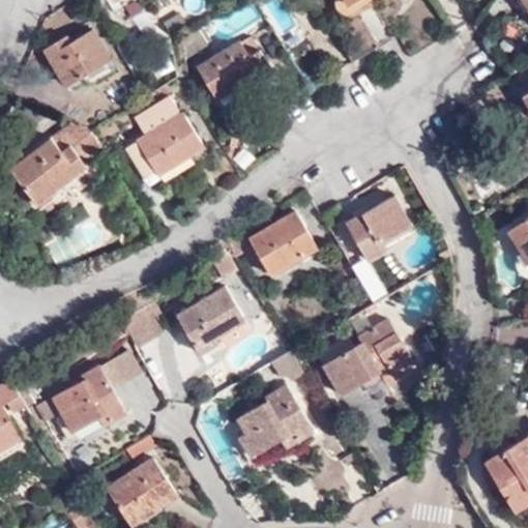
[(338,0),(343,9),(359,0),(338,0)]
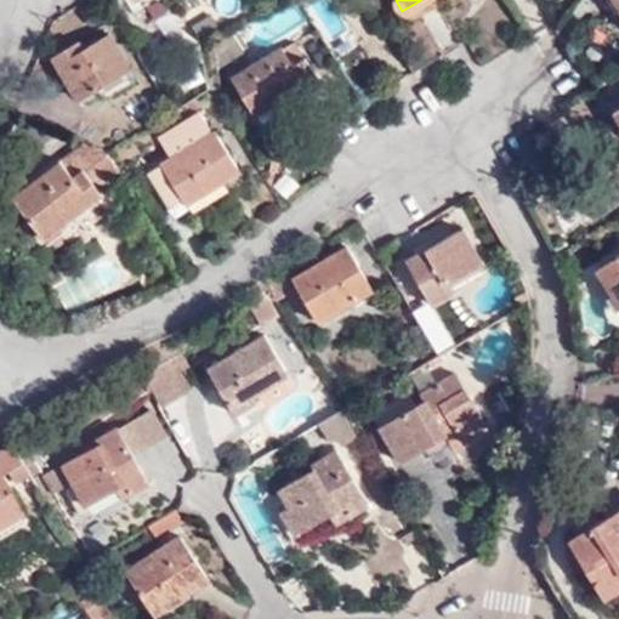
[(129,73),(108,35),(77,55),(69,46),(50,58),(77,103),(129,73)]
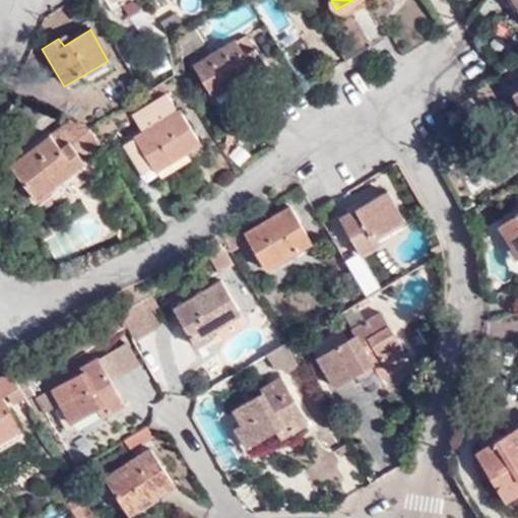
[(201,49),(192,34),(177,43),(180,62),(201,49)]
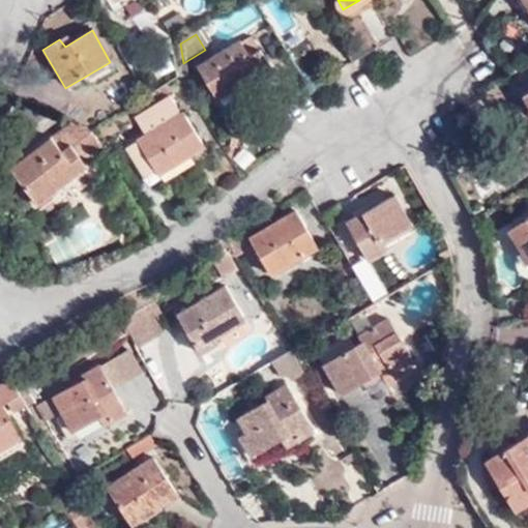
[(260,58),(245,38),(196,68),(211,95),(230,85),(234,92),(270,69),(263,56),(260,58)]
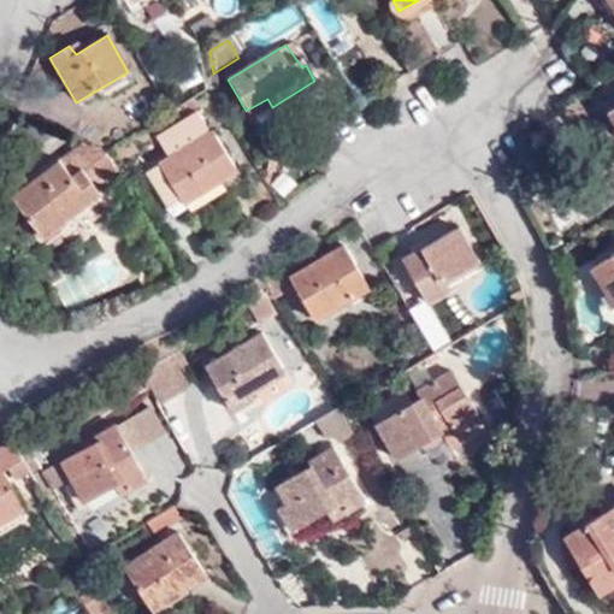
[(154,141),(166,163),(171,170),(159,178),(177,207),(232,173),(211,136),(206,139),(193,118),(154,141)]
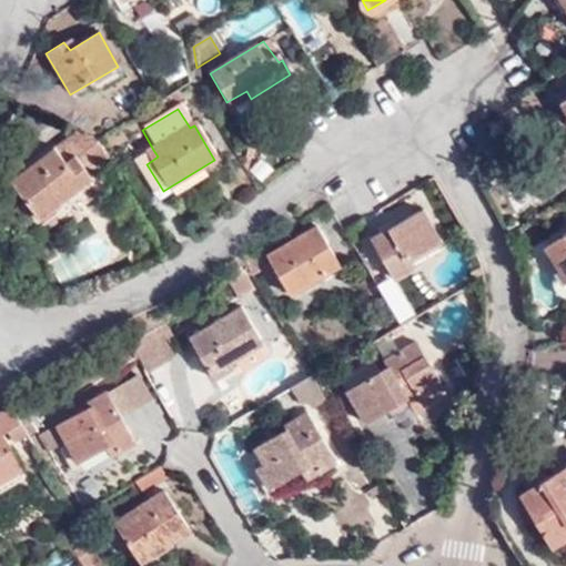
[(84,170),(104,154),(99,145),(71,133),(8,181),(38,219),(90,178),(84,170)]
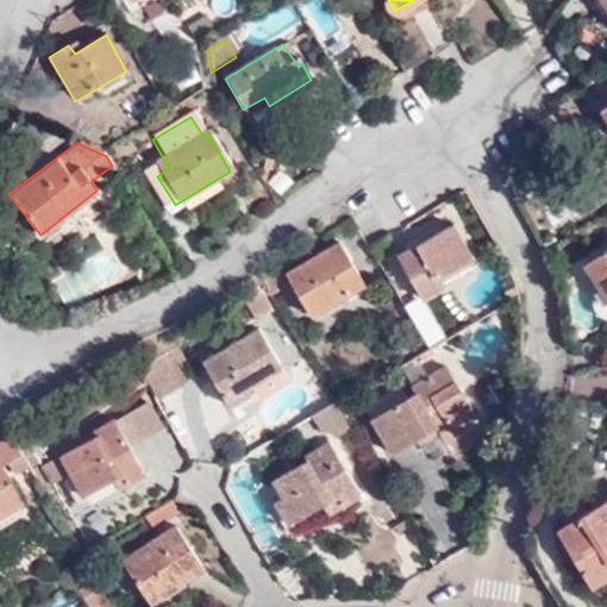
[(169,168),(164,161),(152,168),(157,176),(169,168)]
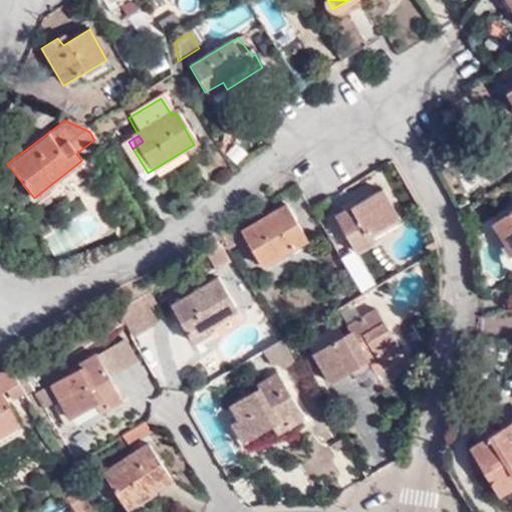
[(396,216),(379,187),(334,212),(355,250),(373,239),(368,231),(396,216)]
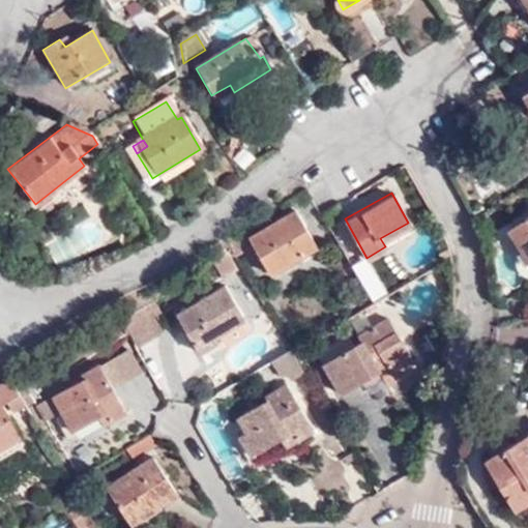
[(339,220),(332,209),(321,216),(327,227),(339,220)]
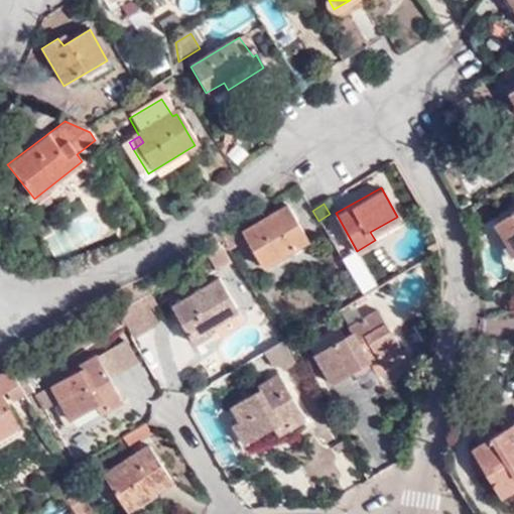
[(284,206),(240,233),(263,268),(306,242),(284,206)]
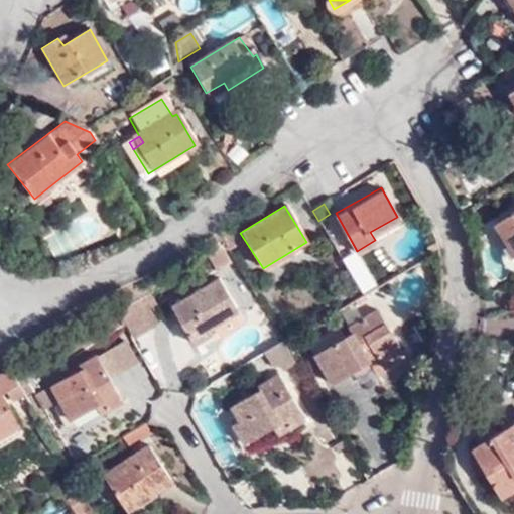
[(513,210),(492,225),(513,255),(513,210)]
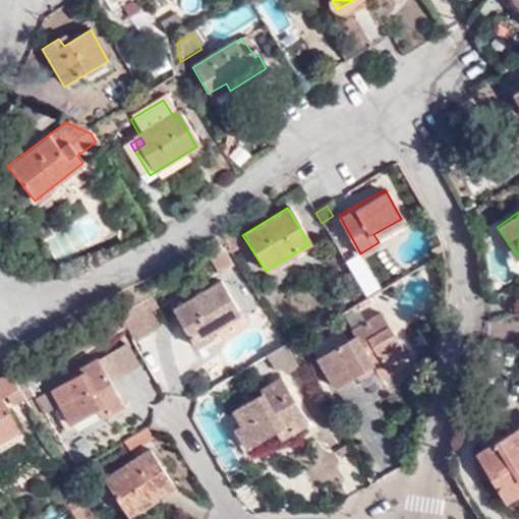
[(218,236),(223,244),(229,254),(241,246),(230,229),(218,236)]
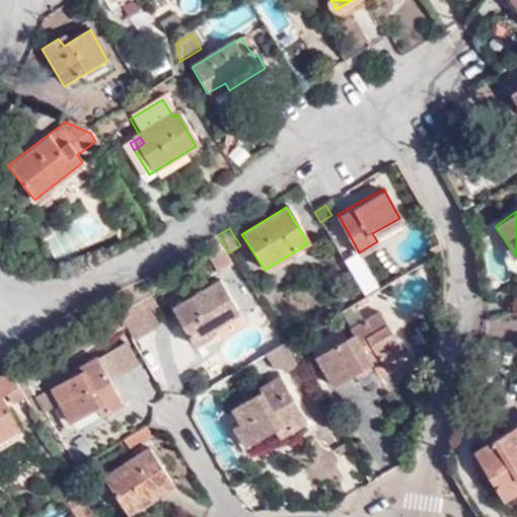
[(230,265),(221,248),(206,257),(216,274),(230,265)]
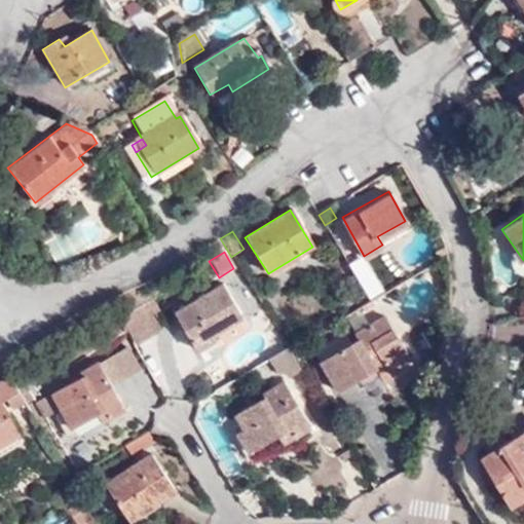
[(222,285),(175,312),(198,351),(220,338),(217,334),(242,319),(222,285)]
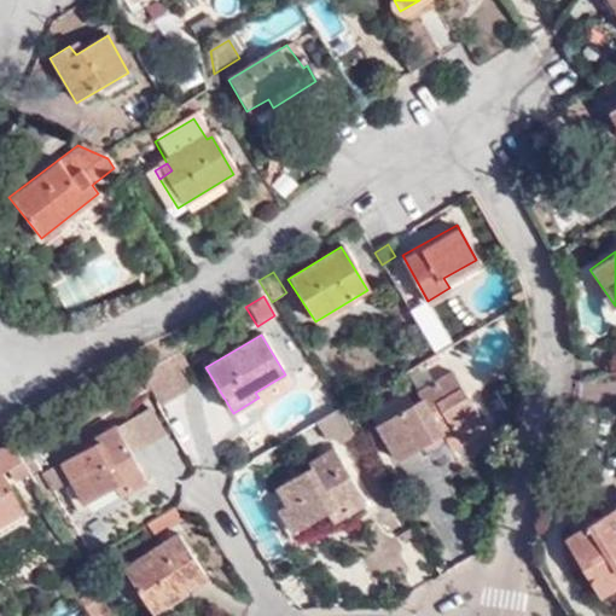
[(187,388),(170,359),(140,378),(158,406),(187,388)]
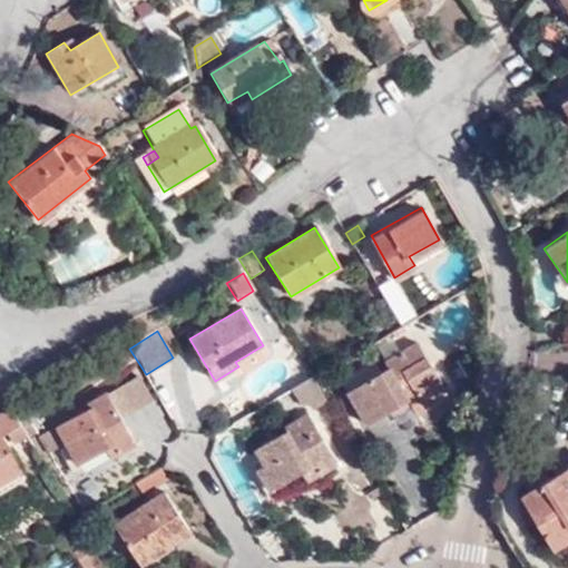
[(448,392),(417,342),(383,360),(388,368),(346,393),(365,426),(410,401),(404,392),(412,387),(426,407),(448,392)]
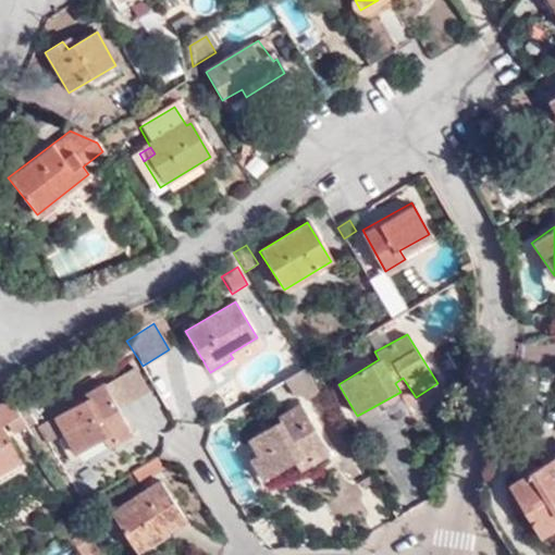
[(134,366),(102,385),(118,410),(149,393),(134,366)]
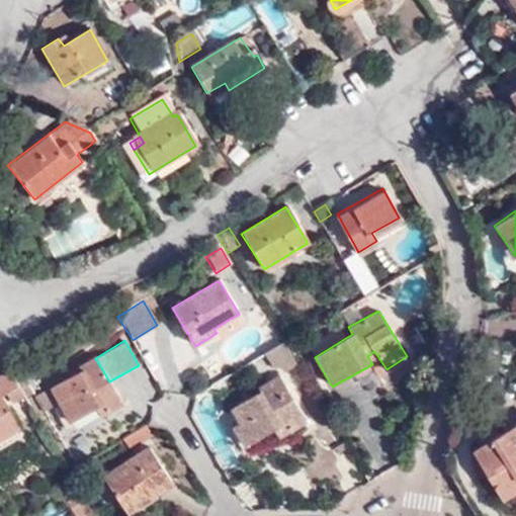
[(294,363),(281,342),(263,353),(271,368),(277,365),(281,372),(294,363)]
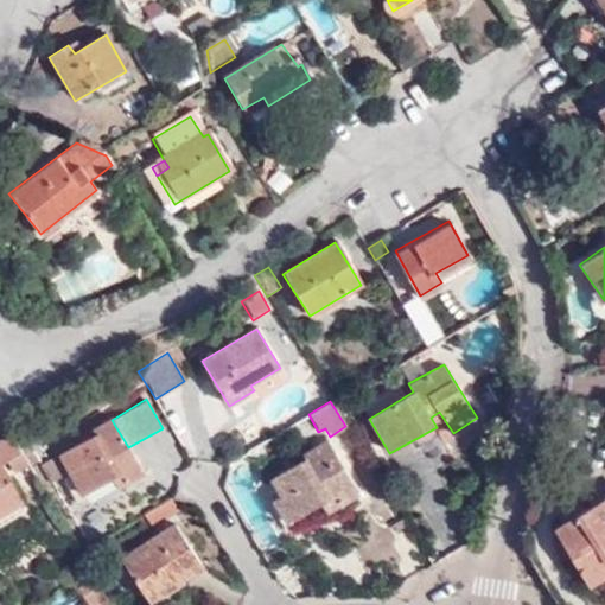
[(128,447),(112,420),(91,432),(94,435),(59,456),(82,494),(114,475),(121,485),(144,473),(128,447)]
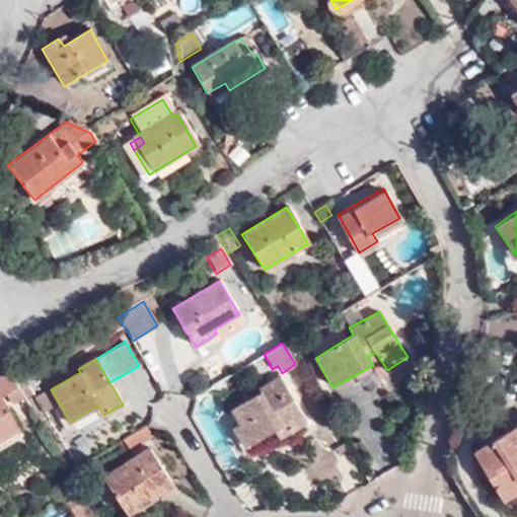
[(0,441),(19,429),(0,398),(0,395),(15,386),(6,371),(0,375),(0,441)]
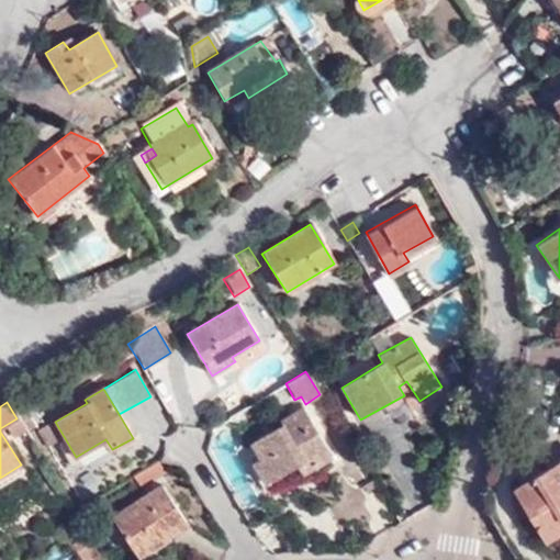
[(327,457),(298,409),(280,420),(282,424),(249,444),(258,459),(250,463),(264,484),(295,465),(302,474),(327,457)]
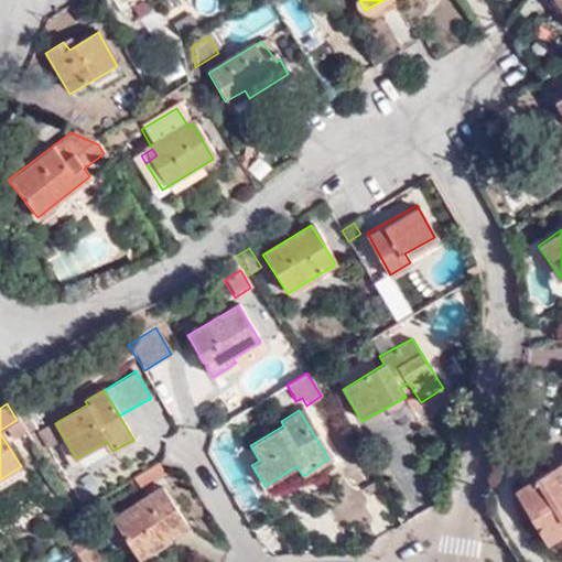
[(138,489),(161,475),(154,463),(130,477),(138,489)]
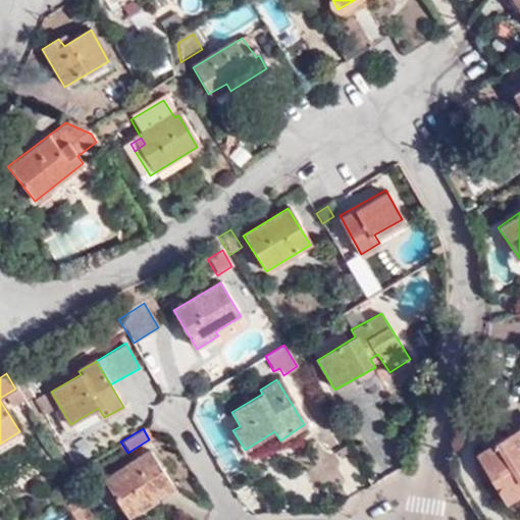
[(519,429),(476,456),(506,505),(519,496),(519,429)]
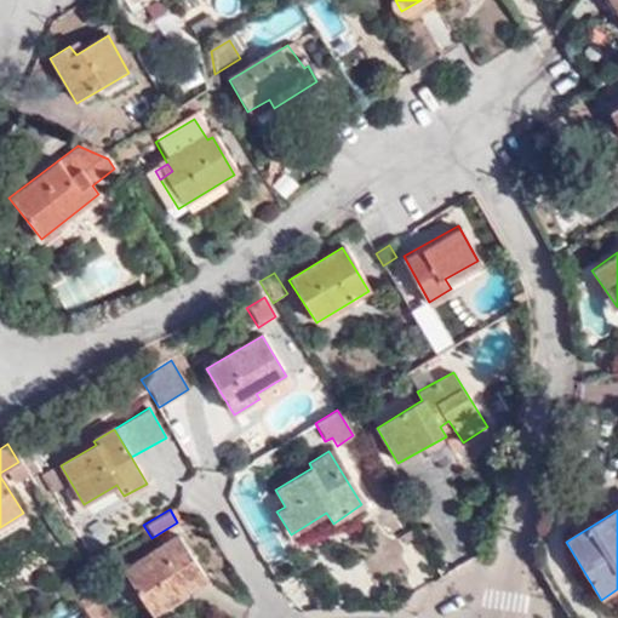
[(204,581),(175,534),(121,570),(150,616),(204,581)]
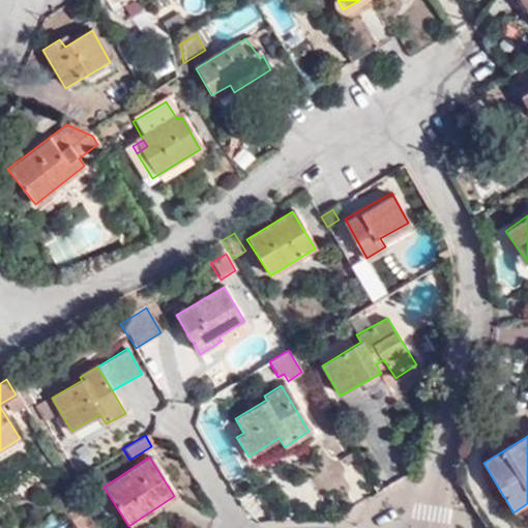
[(80,505),(65,514),(74,527),(93,527),(80,505)]
